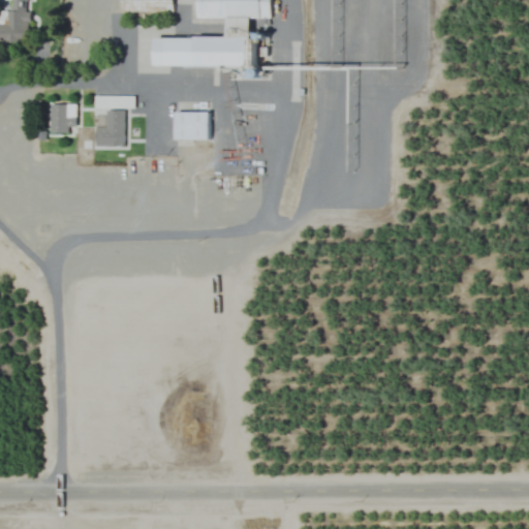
[(0,43),(29,44),(28,0),(9,0),(9,22),(0,21),(0,43)]
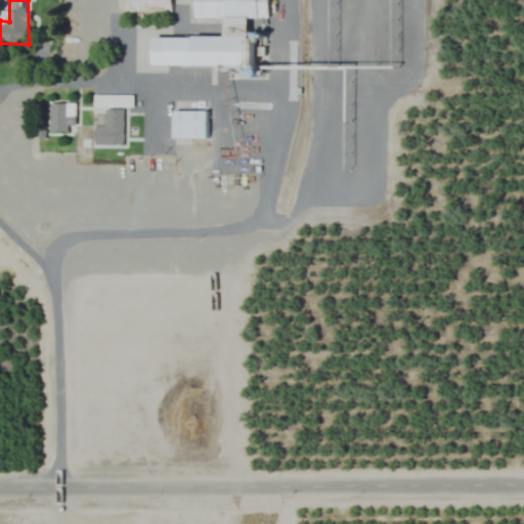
[(120,0),(121,12),(172,12),(171,0),(120,0)]
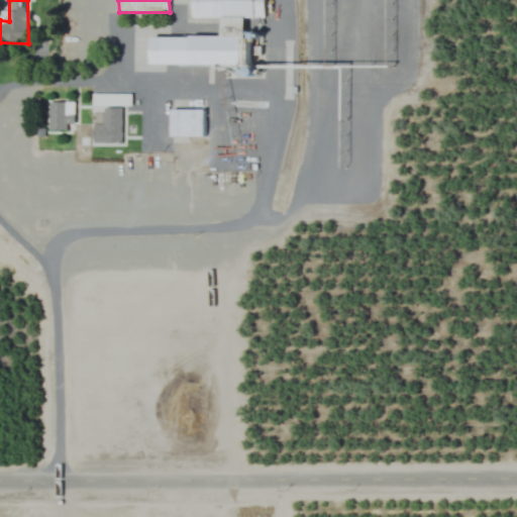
[(265,0),(191,0),(191,18),(221,18),(221,36),(151,36),(151,65),(246,65),(246,18),(265,18),(265,0)]
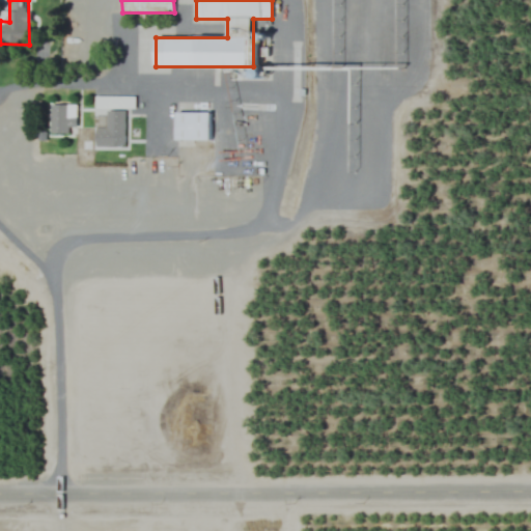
[(50,134),(77,134),(77,105),(50,105),(50,134)]
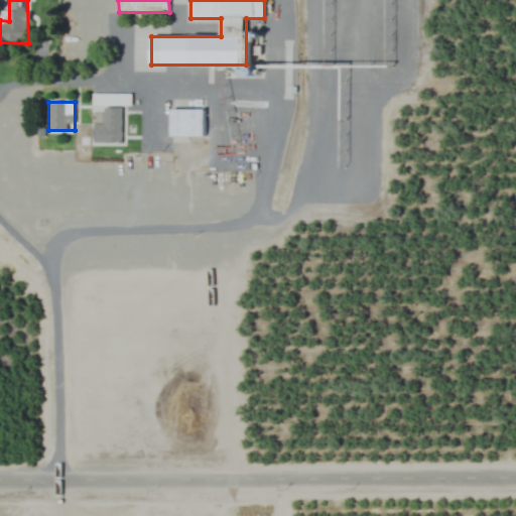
[(205,109),(171,109),(171,135),(205,135),(205,109)]
